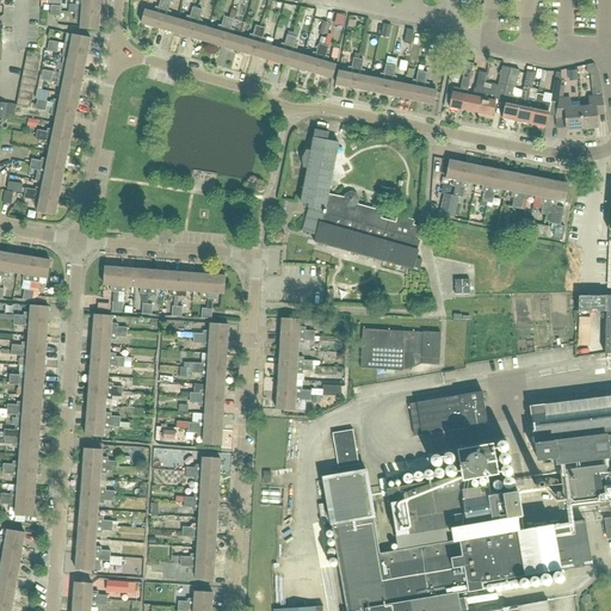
[(76,5),(75,13),(100,14),(100,0),(82,0),(82,5),(76,5)]
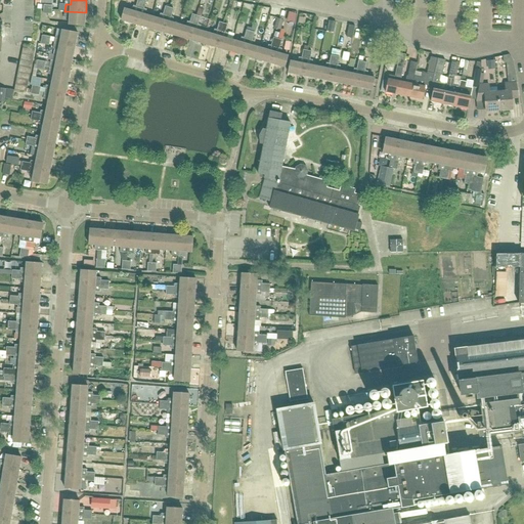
[(135,25),(141,0),(138,0),(136,7),(134,6),(132,11),(125,8),(121,20),(135,25)]
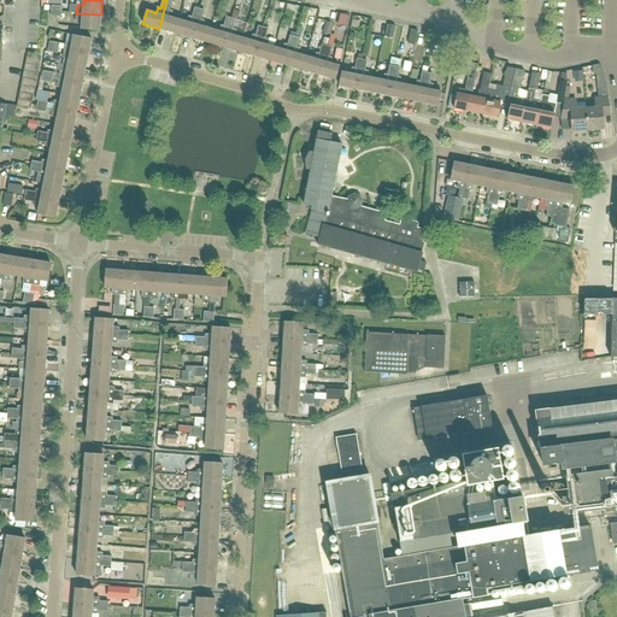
[(169,0),(166,0),(159,29),(175,33),(180,19),(172,17),(174,12),(170,11),(174,1),(169,0)]
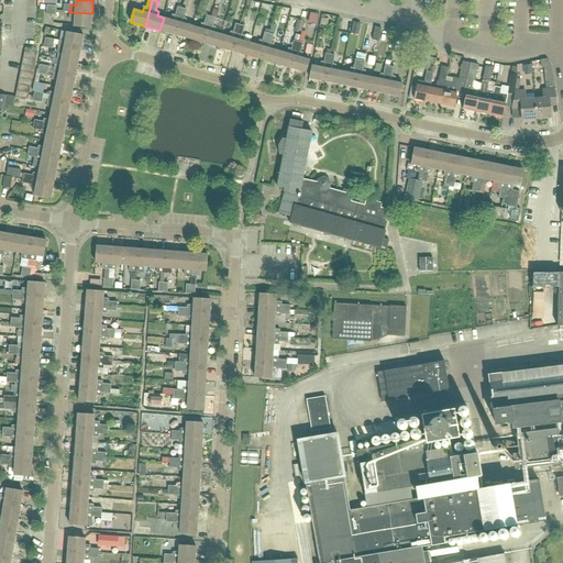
[(172,20),(164,18),(159,30),(175,34),(181,8),(178,7),(175,15),(173,14),(172,20)]
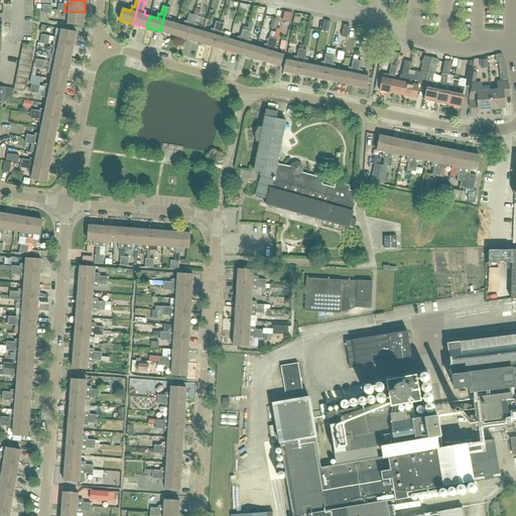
[(166,7),(160,31),(173,35),(176,24),(170,22),(171,17),(169,16),(171,9),(166,7)]
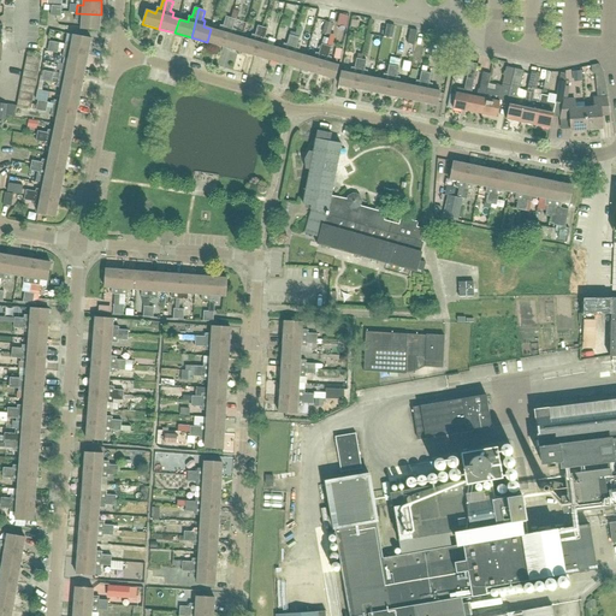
[(101,15),(76,13),(76,22),(81,22),(81,29),(100,30),(101,15)]
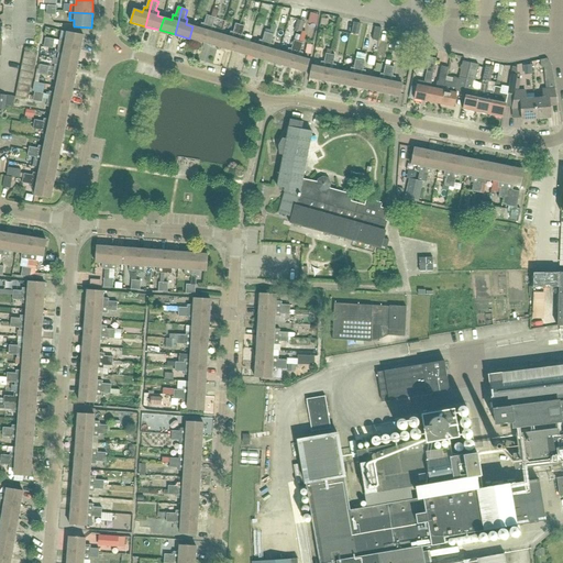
[(192,26),(189,39),(203,43),(211,17),(207,15),(205,24),(201,23),(200,28),(192,26)]
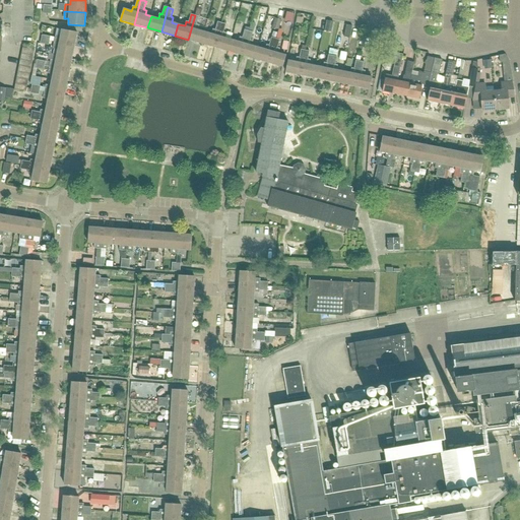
[(195,15),(188,40),(201,44),(205,33),(198,30),(199,25),(197,24),(199,16),(195,15)]
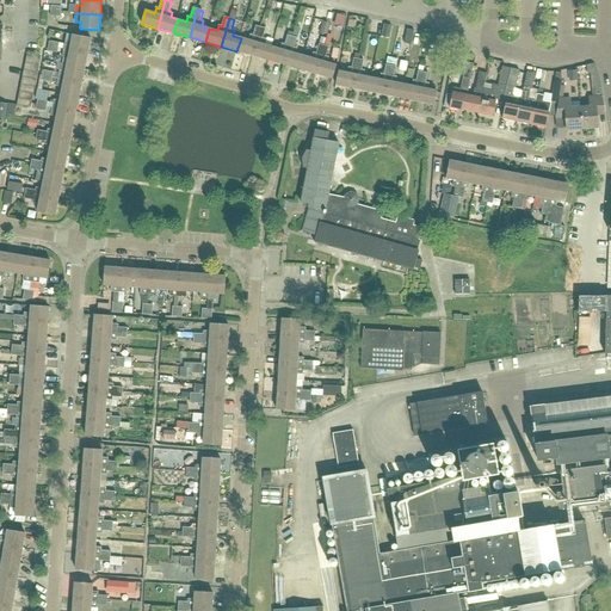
[(320,34),(327,35),(329,23),(322,22),(320,34)]
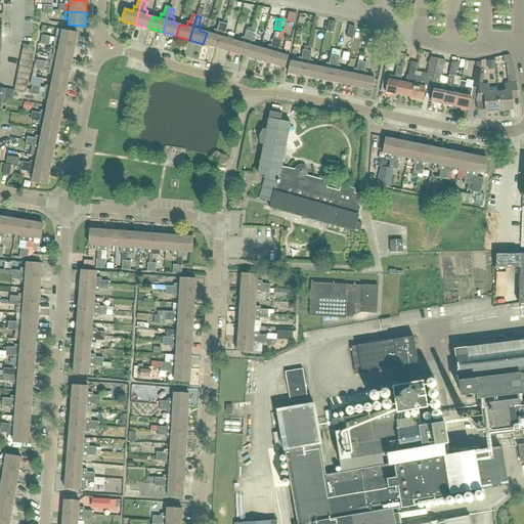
[(207,33),(203,44),(217,48),(224,24),(219,22),(217,30),(215,29),(213,34),(207,33)]
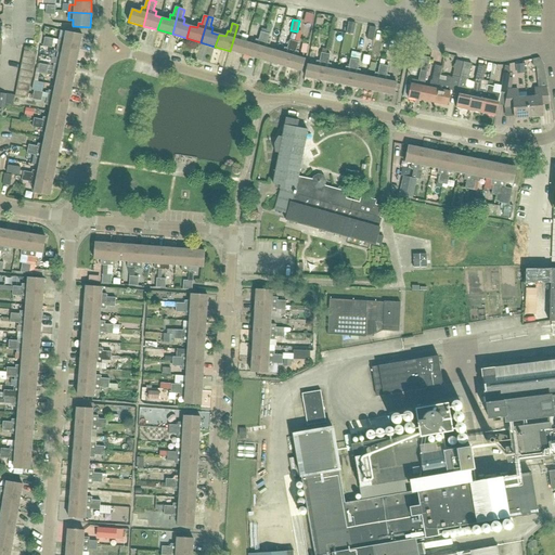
[(237,25),(230,51),(244,54),(247,42),(241,40),(242,35),(239,35),(242,26),(237,25)]
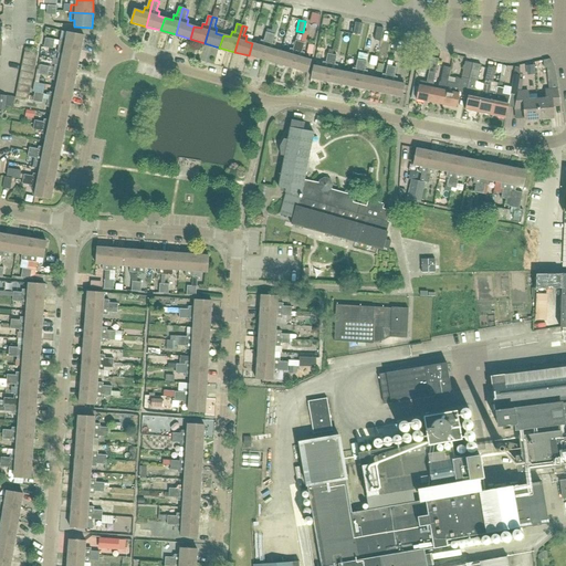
[(377,27),(375,40),(380,41),(384,29),(377,27)]
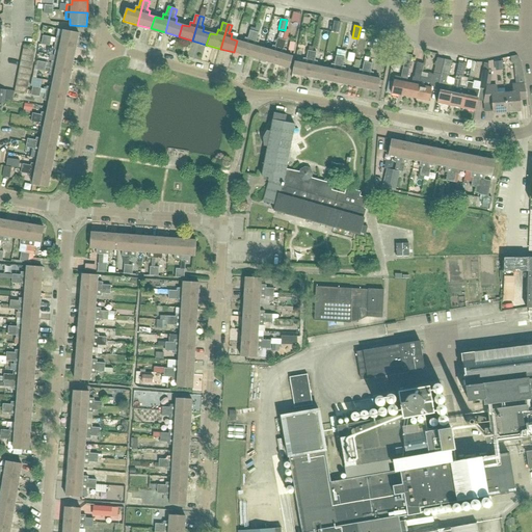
[(55,43),(76,47),(79,33),(63,30),(62,36),(57,35),(55,43)]
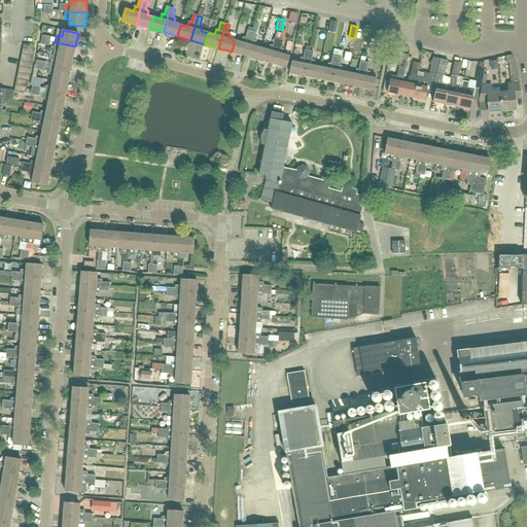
[(235,40),(232,51),(245,56),(252,31),(248,30),(245,38),(243,37),(242,42),(235,40)]
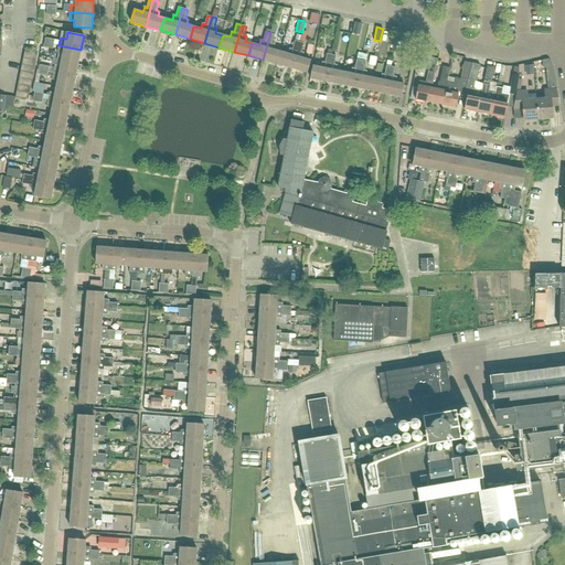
[(278,64),(281,52),(274,50),(275,44),(273,43),(275,34),(270,33),(263,60),(278,64)]
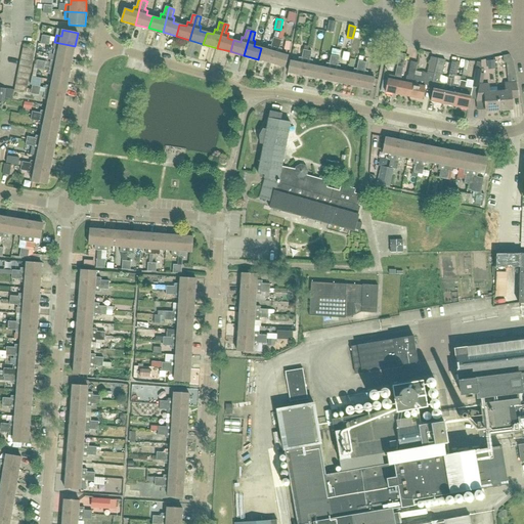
[(267,49),(261,48),(258,59),(271,63),(278,39),(274,38),(271,46),(269,45),(267,49)]
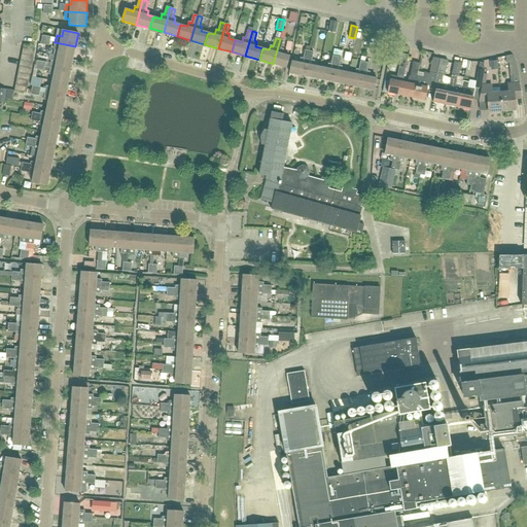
[(273,64),(287,68),(290,57),(283,54),(284,49),(281,48),(284,40),(280,39),(273,64)]
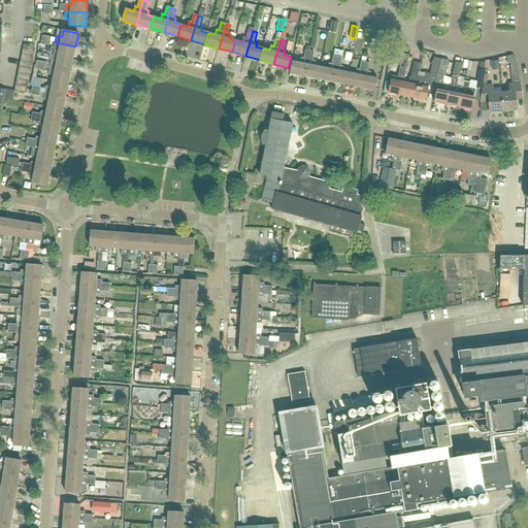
[(75,46),(55,42),(54,50),(59,51),(58,56),(73,59),(75,46)]
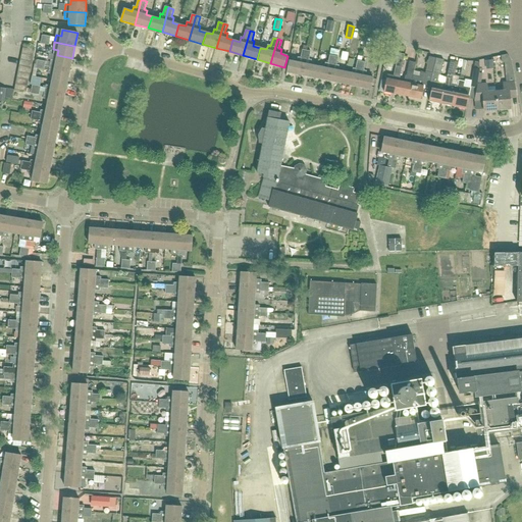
[(399,47),(392,46),(389,55),(397,57),(399,47)]
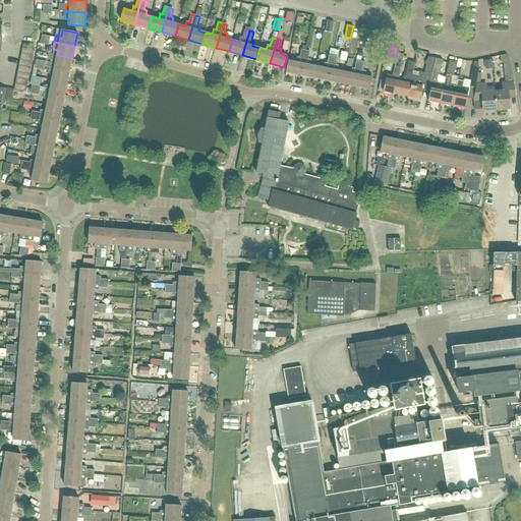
[(22,48),(21,54),(34,56),(35,50),(22,48)]
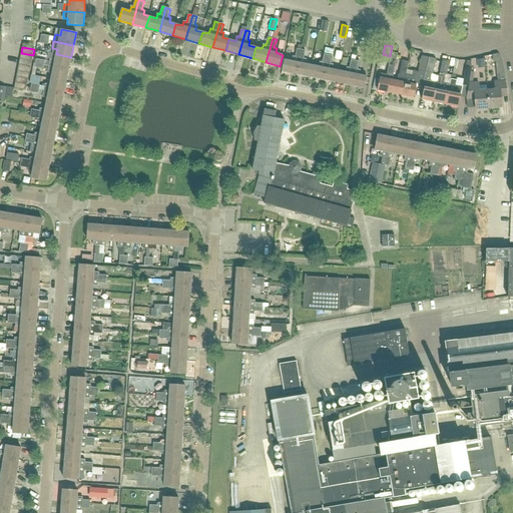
[(292,61),(285,59),(283,71),(296,74),(301,49),(297,48),(295,56),(293,56),(292,61)]
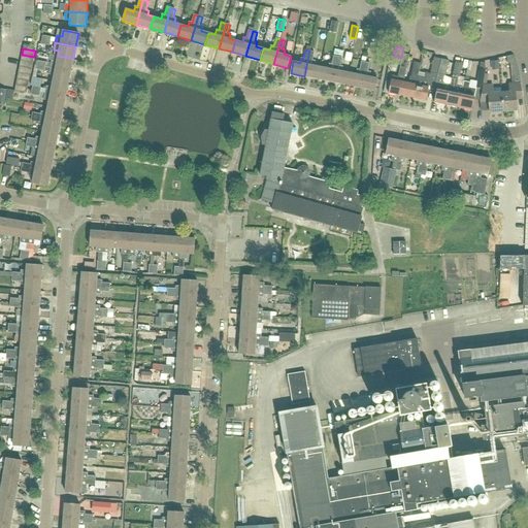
[(319,79),(321,67),(315,65),(316,61),(312,60),(315,52),(309,51),(304,76),(319,79)]
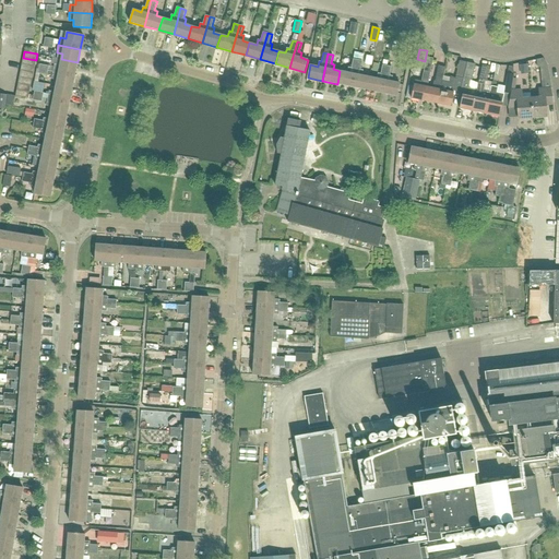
[(425,100),(427,87),(433,59),(427,57),(421,81),(423,81),(421,86),(414,84),(411,98),(425,100)]
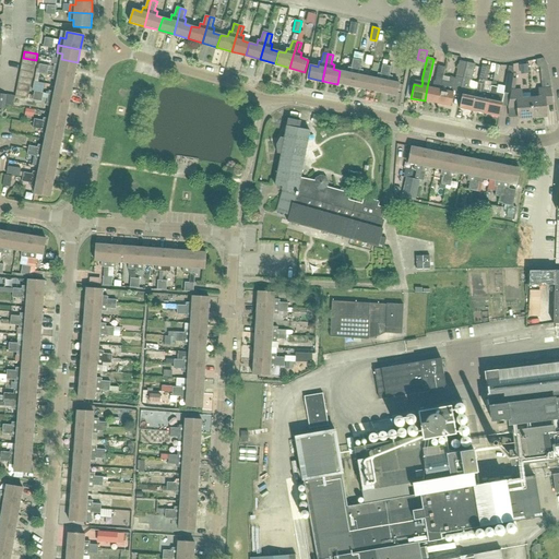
[(36,60),(23,58),(22,63),(35,67),(36,60)]
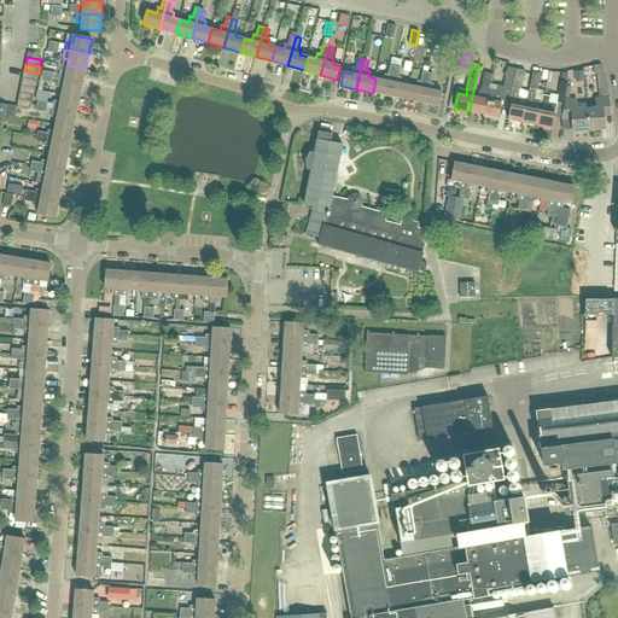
[(86,69),(68,65),(66,73),(60,71),(58,79),(82,83),(86,69)]
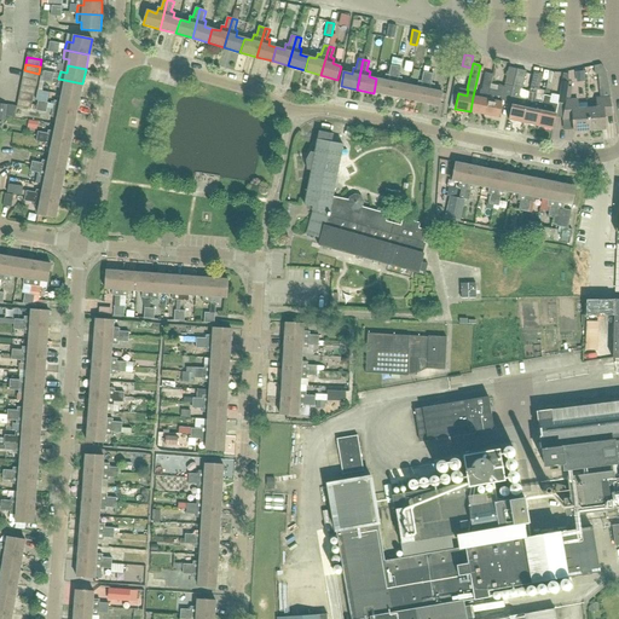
[(376,79),(374,93),(391,96),(397,67),(391,65),(389,75),(386,74),(385,80),(376,79)]
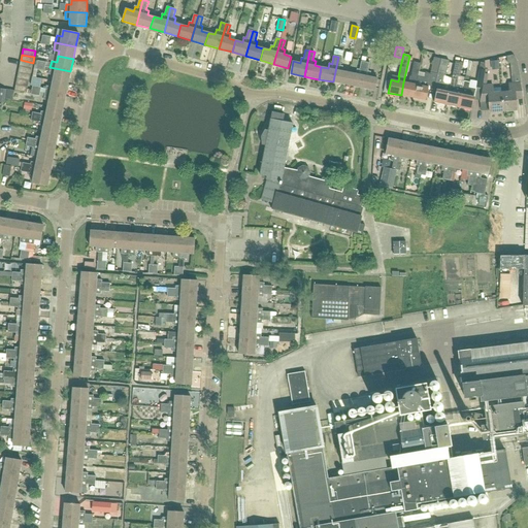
[(342,58),(338,57),(333,81),(347,85),(350,72),(342,71),(343,66),(340,65),(342,58)]
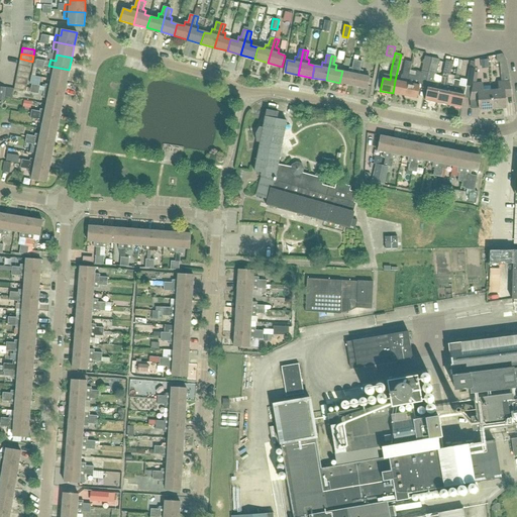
[(425,57),(422,71),(428,73),(432,58),(425,57)]
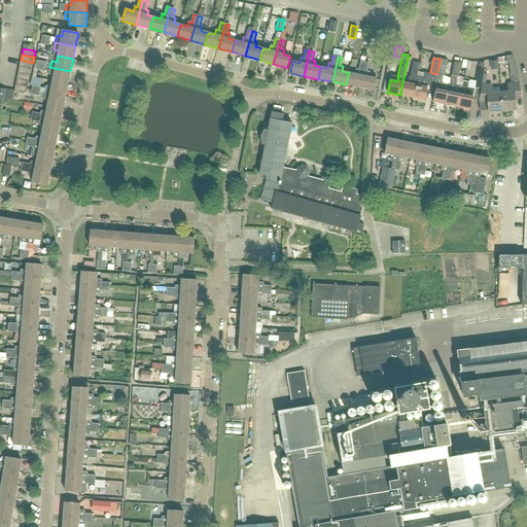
[(446,104),(450,85),(444,84),(443,81),(444,75),(446,74),(448,61),(441,59),(433,89),(435,90),(433,102),(446,104)]
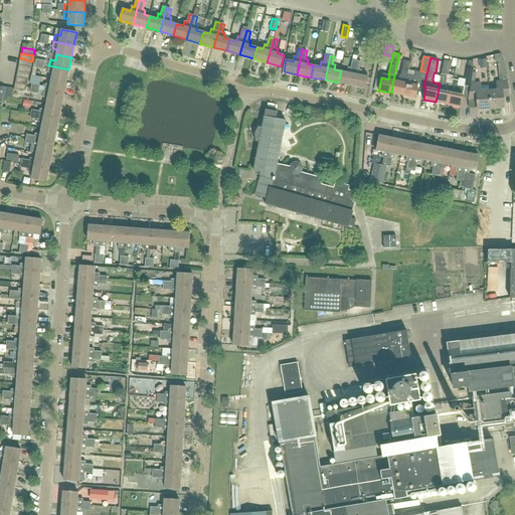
[(20,58),(19,64),(30,67),(32,61),(20,58)]
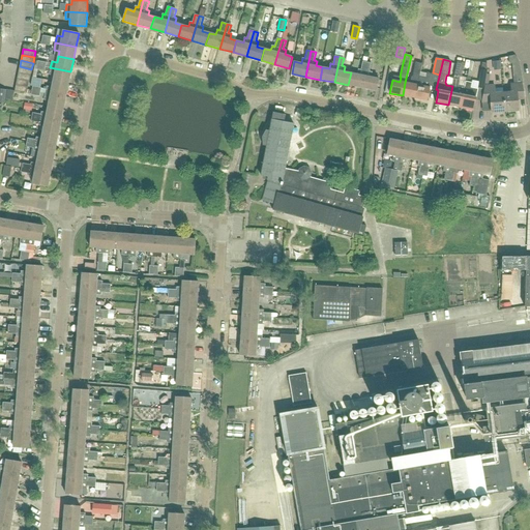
[(357,74),(351,72),(348,85),(362,88),(367,62),(362,61),(361,69),(358,69),(357,74)]
